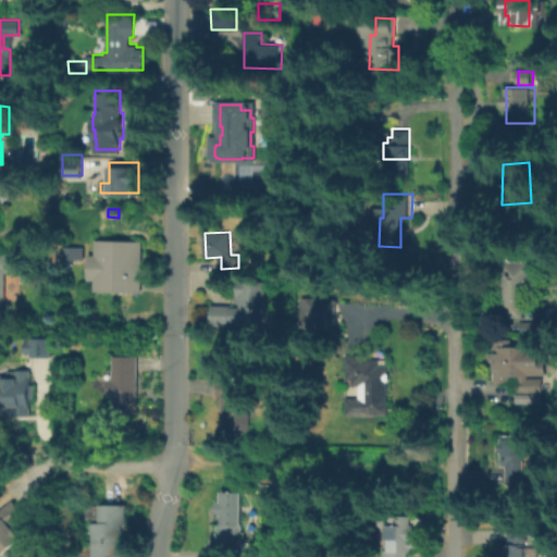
[(139,240),(139,256),(141,256),(140,293),(113,293),(114,239),(139,240)]
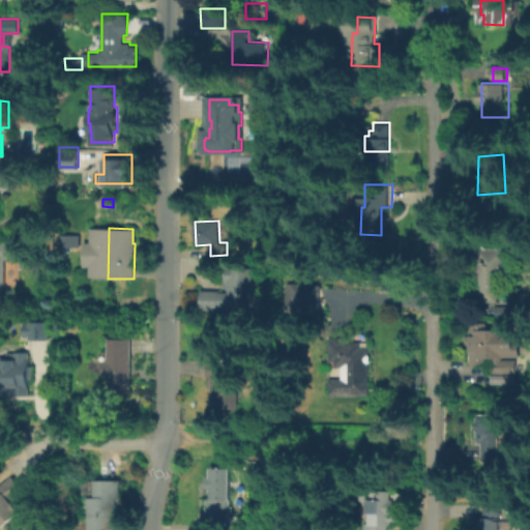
[(69,247),(61,247),(61,233),(79,233),(79,245),(69,245),(69,247)]
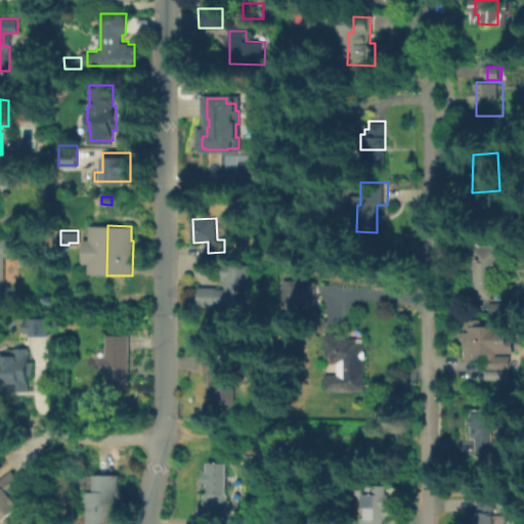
[(0,238),(19,238),(19,256),(4,256),(4,282),(0,282),(0,238)]
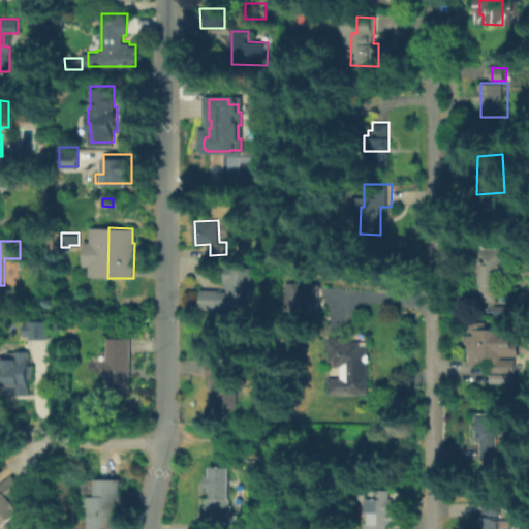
[(495,301),(475,301),(476,248),(503,249),(502,270),(496,270),(495,301)]
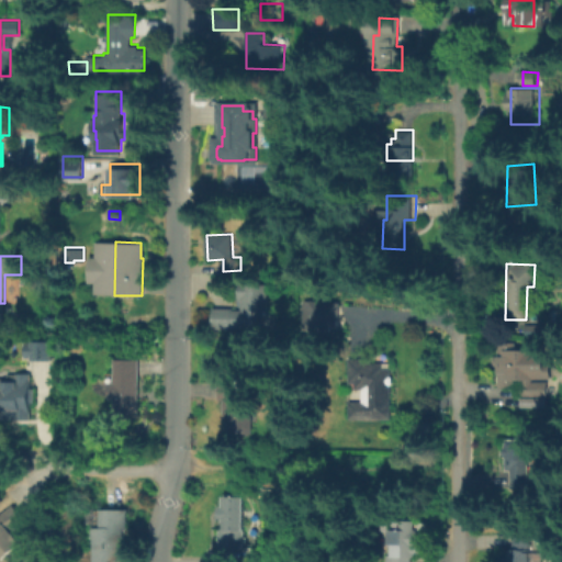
[(258,298),(258,307),(240,307),(240,298),(236,298),(236,280),(266,280),(266,298),(258,298)]
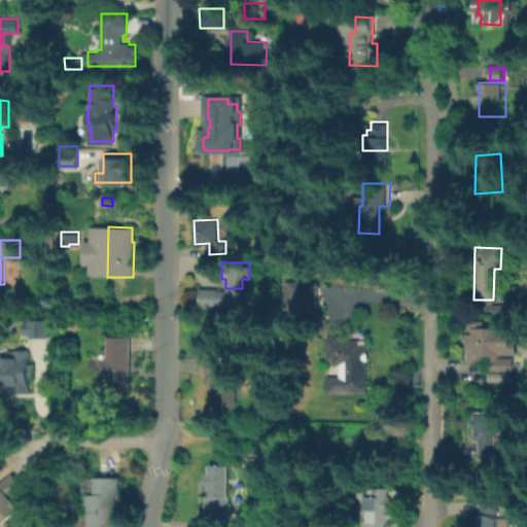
[(320,282),(319,300),(284,299),(285,281),(320,282)]
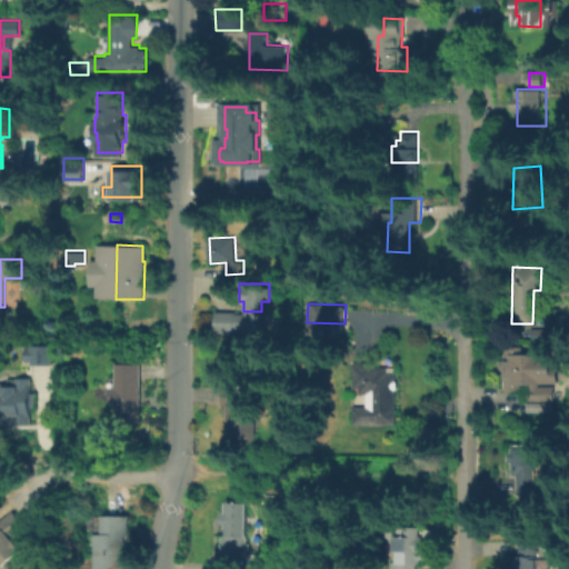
[(212,332),(212,309),(237,309),(237,332),(212,332)]
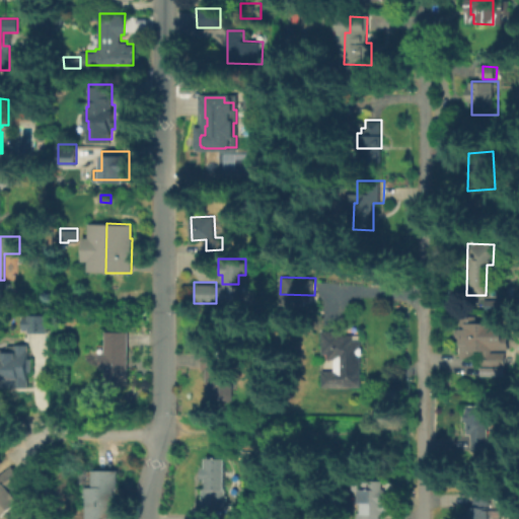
[(48,312),(47,330),(28,330),(28,327),(22,327),(23,314),(28,314),(28,312),(48,312)]
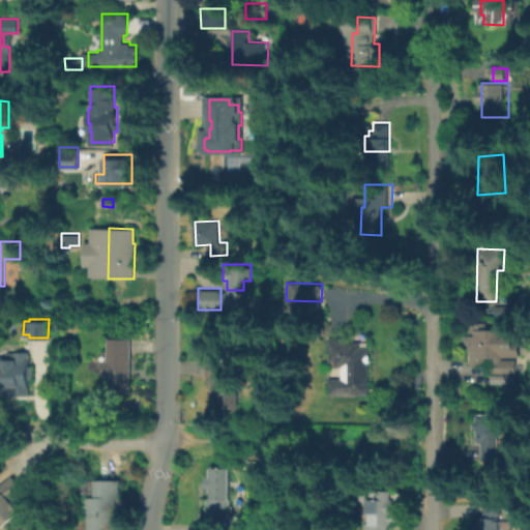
[(503,329),(503,335),(506,335),(506,351),(503,351),(503,356),(495,356),(496,359),(518,359),(518,374),(490,374),(490,360),(491,360),(491,357),(478,357),(478,350),(473,350),(473,335),(478,336),(477,330),(503,329)]
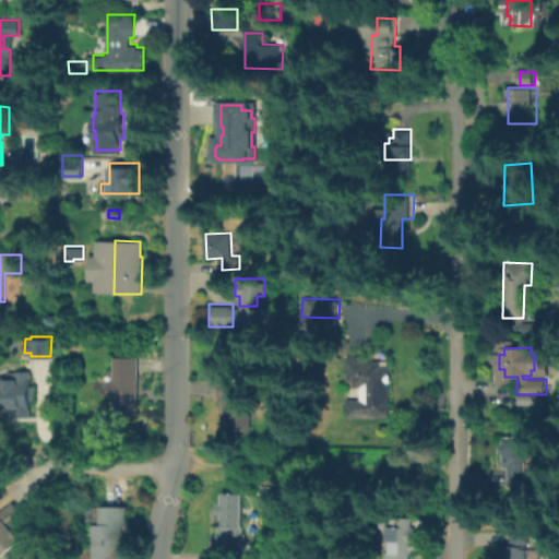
[(139,357),(138,415),(114,414),(114,396),(108,396),(108,380),(114,380),(115,356),(139,357)]
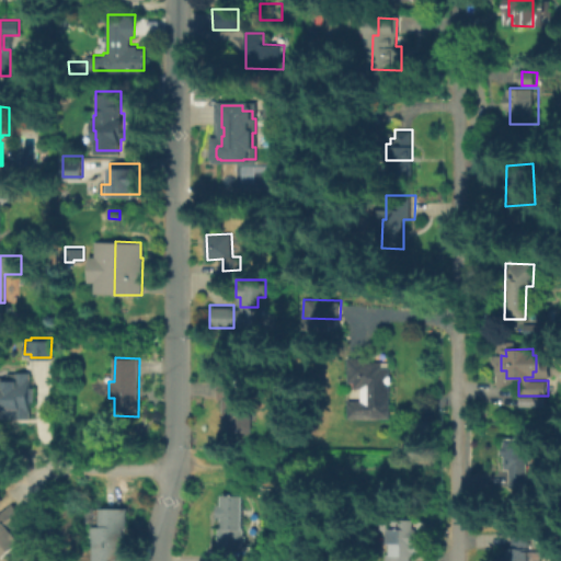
[(350,400),(364,400),(364,390),(350,390),(350,362),(386,362),(386,367),(393,367),(393,422),(350,422),(350,400)]
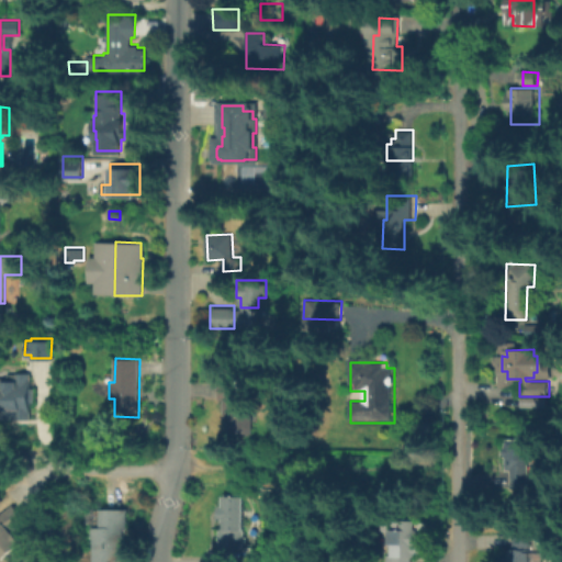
[(30,372),(30,386),(34,386),(34,401),(30,401),(30,416),(7,416),(7,406),(0,406),(0,377),(7,377),(7,372),(15,372),(15,371),(30,371),(30,372)]
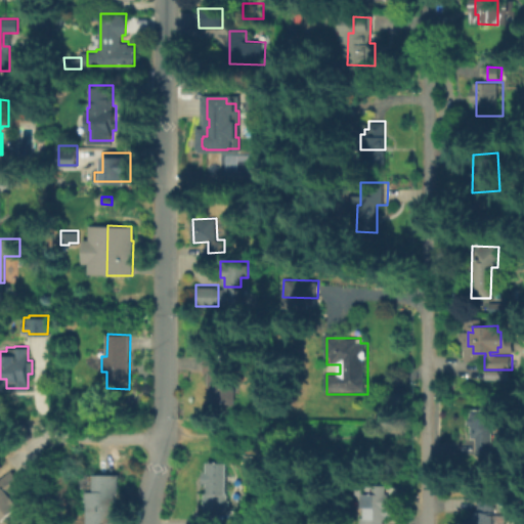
[(234,351),(233,384),(235,384),(234,404),(210,403),(210,384),(208,384),(208,373),(205,373),(205,351),(234,351)]
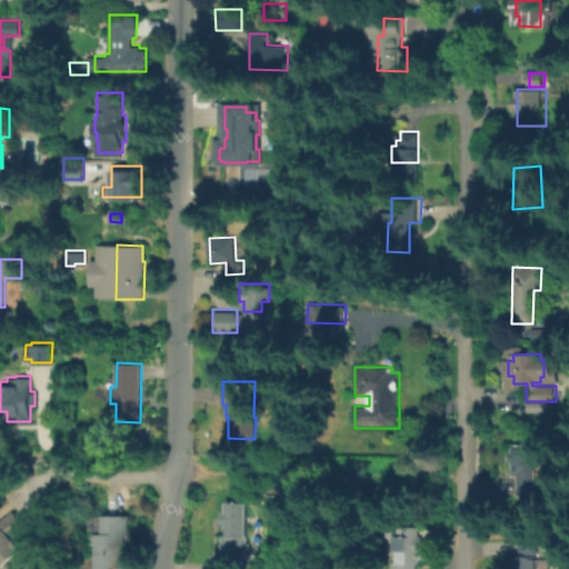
[(526,402),(527,412),(552,411),(551,400),(526,402)]
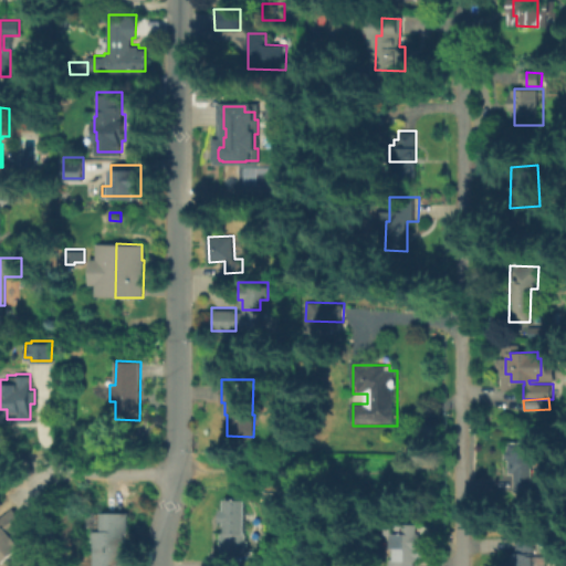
[(535,441),(535,483),(506,483),(505,442),(535,441)]
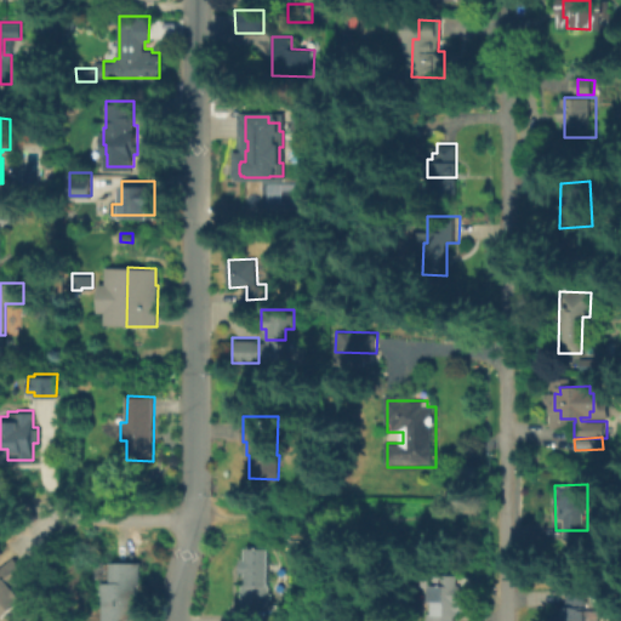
[(271,547),(268,605),(241,604),(243,584),(245,584),(245,574),(241,574),(243,559),(246,559),(246,547),(271,547)]
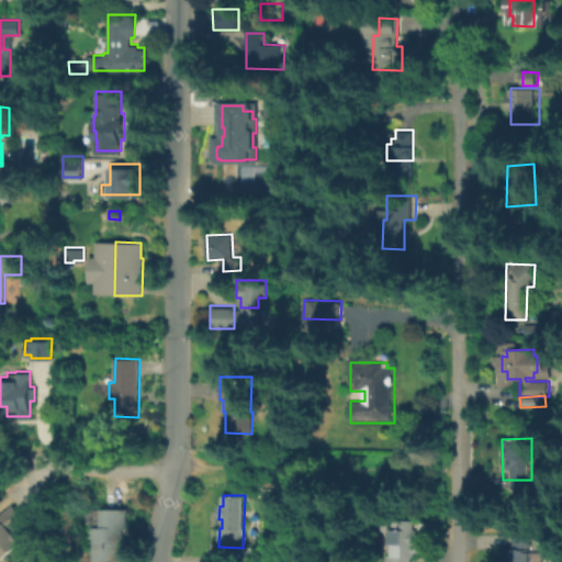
[(14,530),(24,542),(25,540),(33,549),(17,561),(6,561),(0,554),(0,526),(3,524),(0,519),(0,515),(13,504),(26,519),(14,530)]
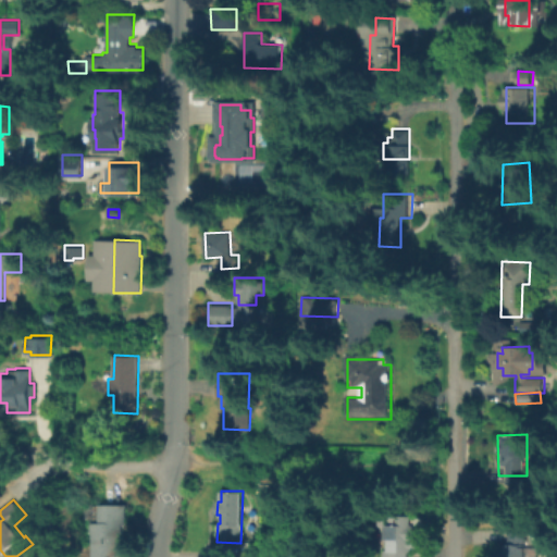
[(88,556),(91,507),(128,509),(125,556),(88,556)]
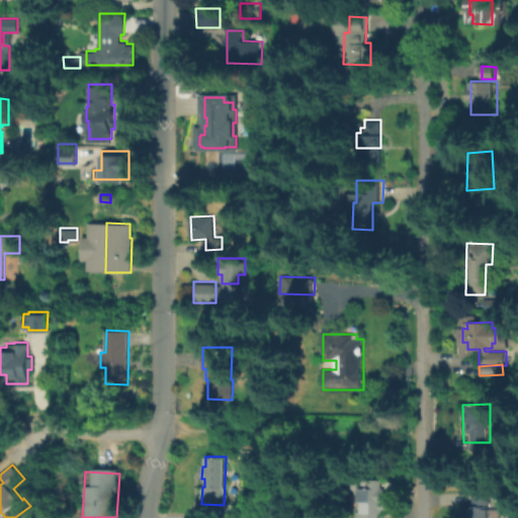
[(381,480),(381,488),(383,488),(383,502),(386,502),(386,510),(381,510),(381,512),(377,512),(377,517),(355,517),(355,509),(360,509),(359,480),(381,480)]
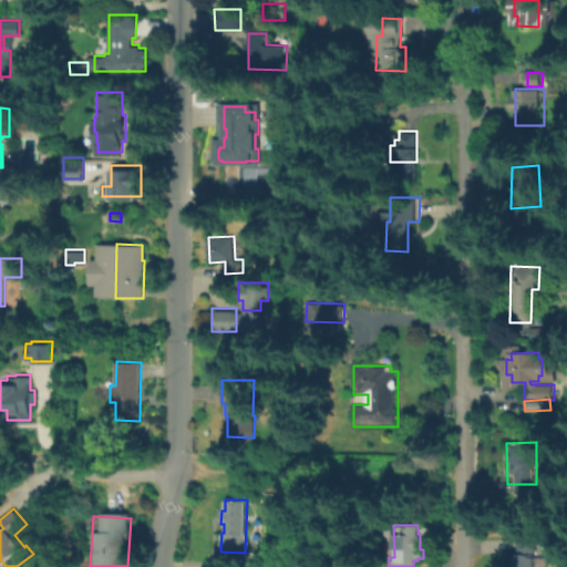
[(535,554),(535,566),(514,566),(514,552),(518,552),(518,538),(545,538),(545,554),(535,554)]
